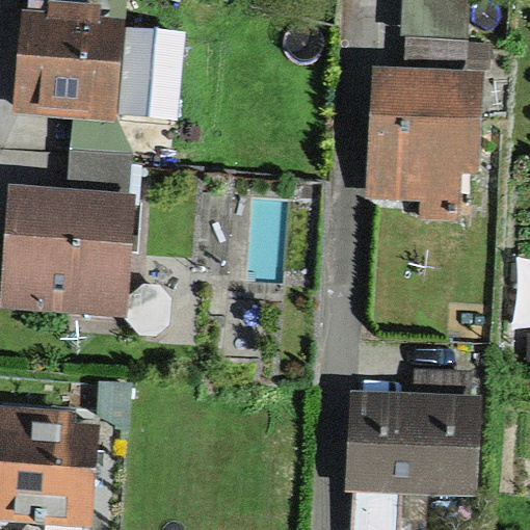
[(49,0),(49,10),(22,8),(14,114),(114,122),(117,110),(122,26),(123,16),(98,14),(99,0),(49,0)]
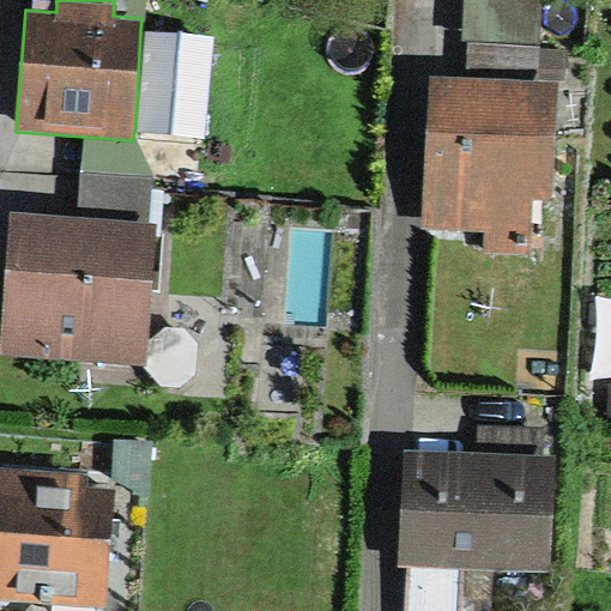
[(464,0),(463,40),(537,43),(539,0),(464,0)]
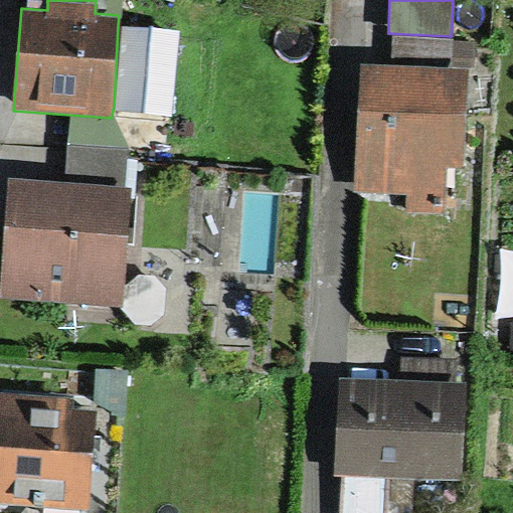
[(174,28),(118,25),(114,107),(169,110),(174,28)]
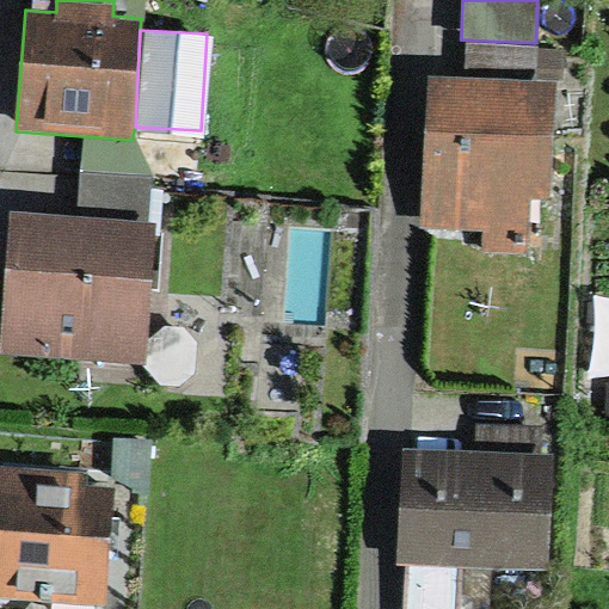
[(461,40),(459,77),(558,82),(560,45),(535,43),(461,40)]
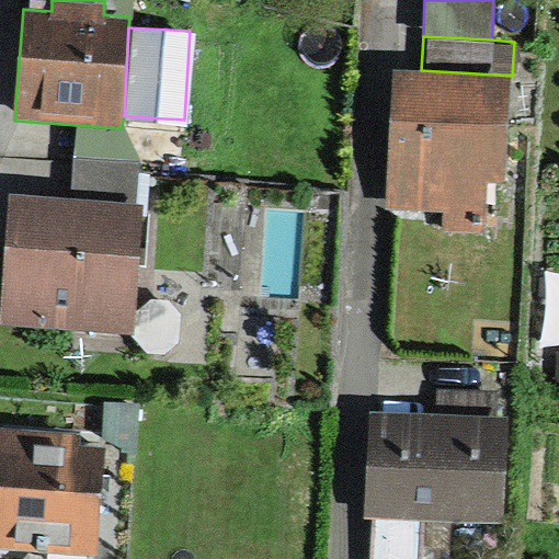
[(505,185),(512,76),(421,70),(391,68),(384,209),(438,212),(437,228),(489,230),(491,184),(505,185)]
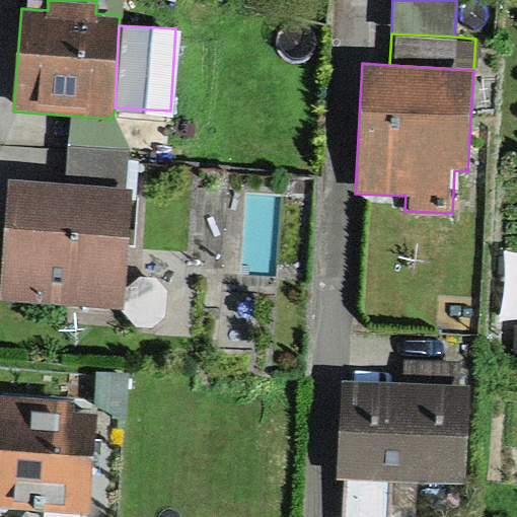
[(66,183),(8,178),(0,296),(124,305),(132,187),(122,187),(124,150),(69,146),(66,183)]
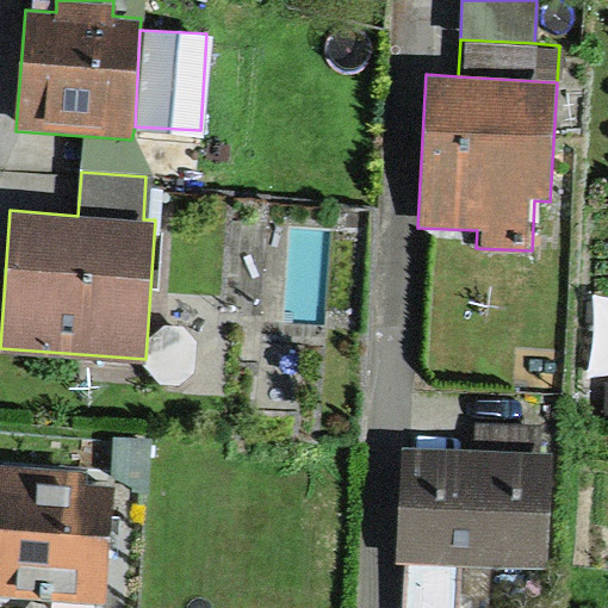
[(295,231),(298,324),(337,323),(334,230),(295,231)]
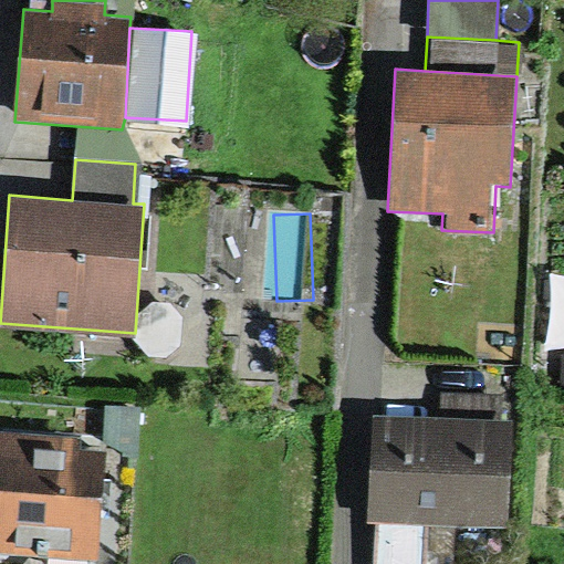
[(504,525),(511,418),(372,410),(365,517),(375,518),(372,563),(417,563),(420,520),(504,525)]
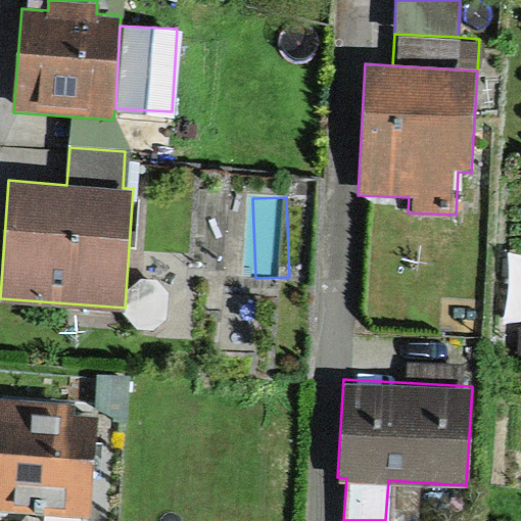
[(68,399),(0,393),(0,507),(84,514),(92,415),(67,413),(68,399)]
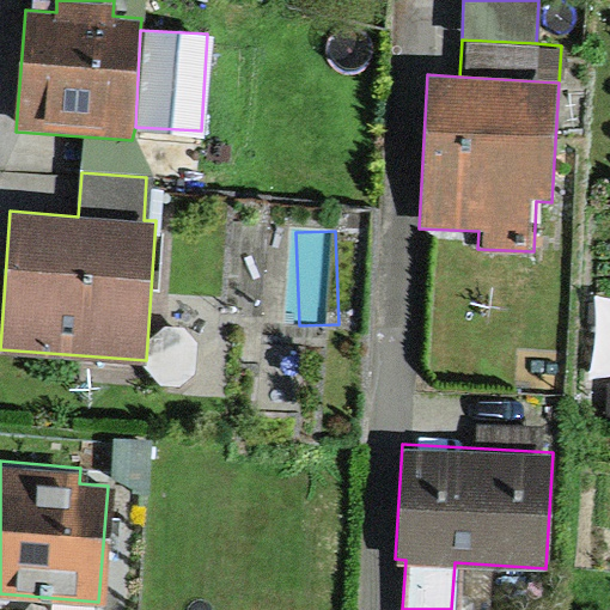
All buildings are outlined.
